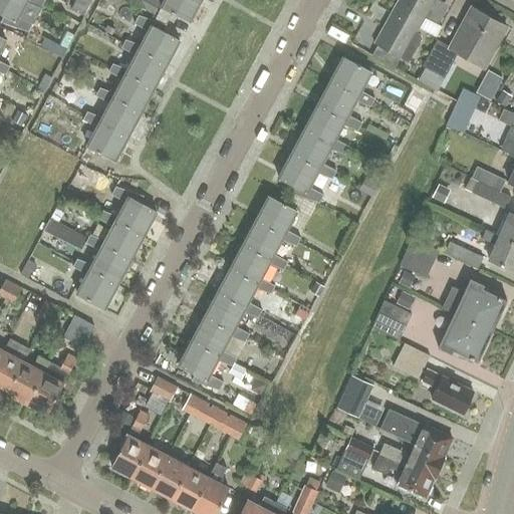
[(0,0),(0,14),(5,17),(2,24),(29,33),(33,26),(18,18),(26,3),(27,0),(0,0)]
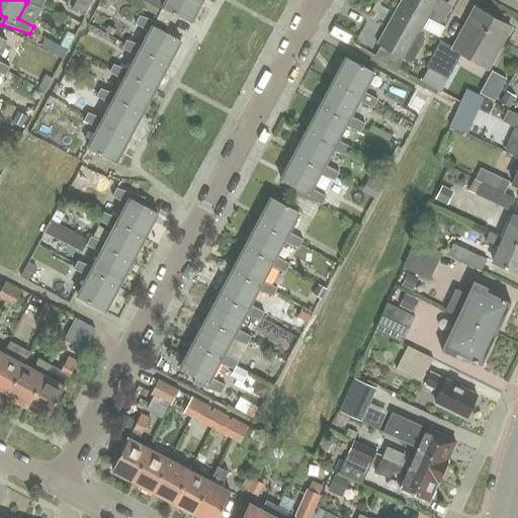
[(27,0),(26,3),(41,9),(46,2),(41,0),(27,0)]
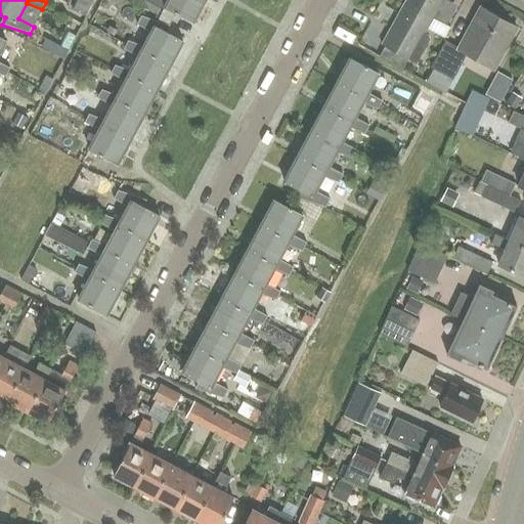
[(95,3),(89,0),(78,0),(73,9),(87,17),(95,3)]
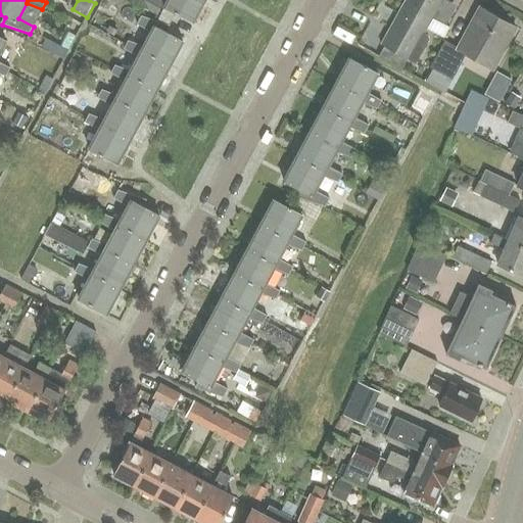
[(161,1),(157,0),(137,0),(136,4),(158,16),(162,7),(159,5),(161,1)]
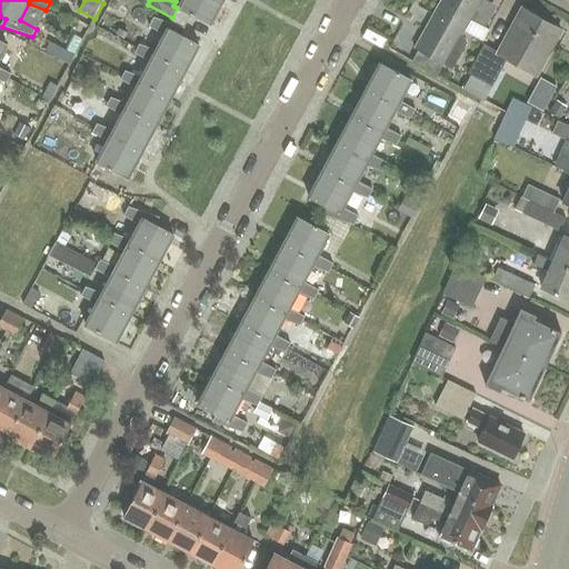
[(182,0),(179,9),(189,15),(209,25),(221,0),(182,0)]
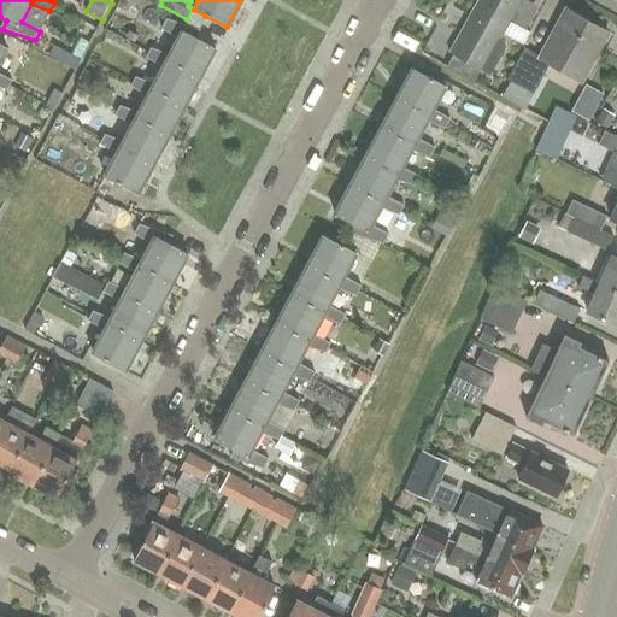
[(453,56),(447,68),(474,82),(481,70),(491,76),(506,47),(505,43),(500,41),(503,35),(510,22),(522,0),(479,0),(450,53),(453,56)]
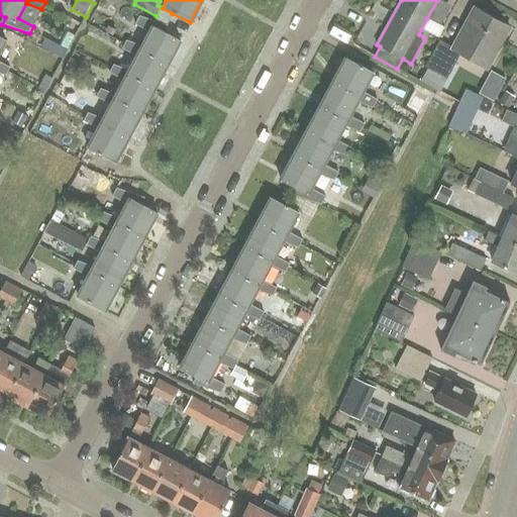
[(163,8),(154,21),(166,25),(172,13),(163,8)]
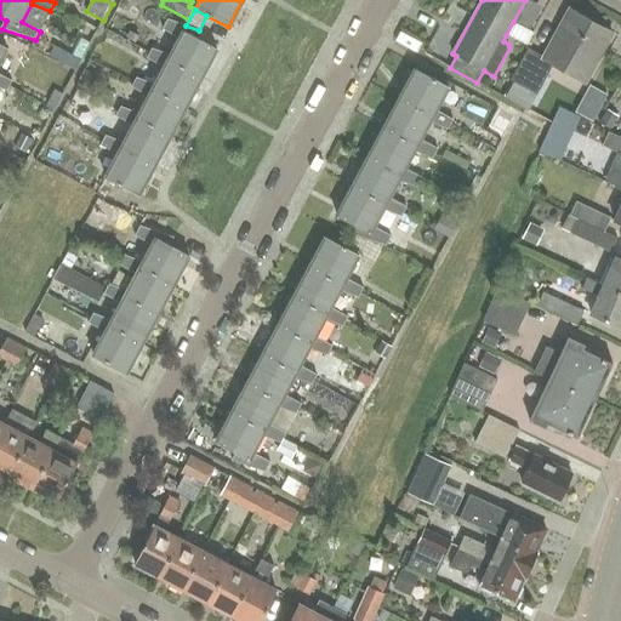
[(553,66),(585,83),(613,33),(570,10),(543,60),(528,50),(511,81),(537,96),(553,66)]
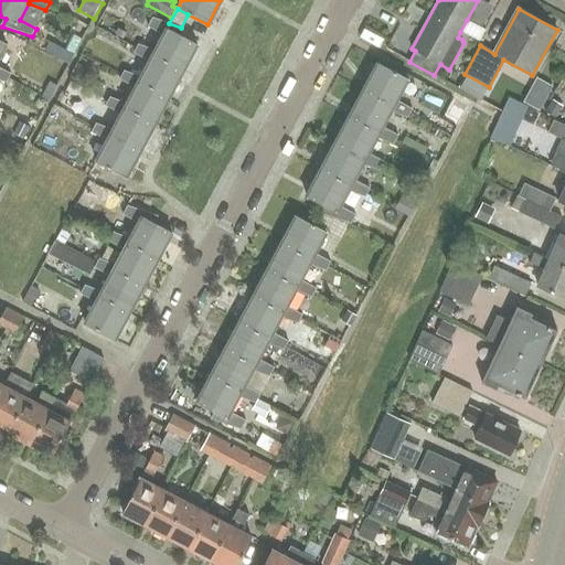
[(152,56),(183,72),(198,45),(178,34),(181,28),(169,23),(152,18),(138,45),(156,51),(152,56)]
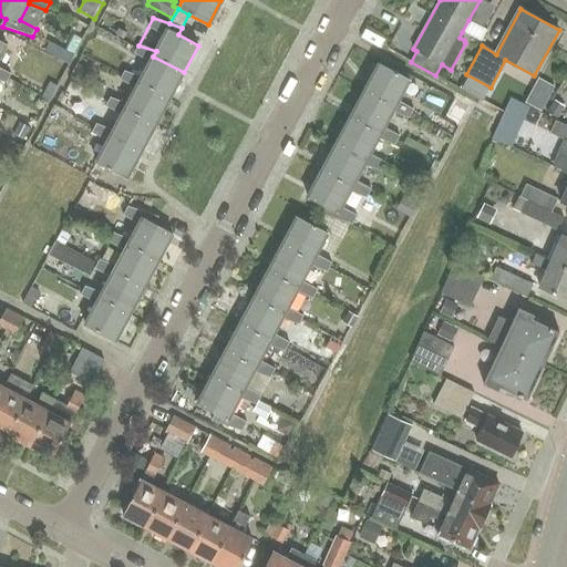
[(0,41),(0,80),(7,83),(11,75),(0,69),(0,58),(7,45),(0,41)]
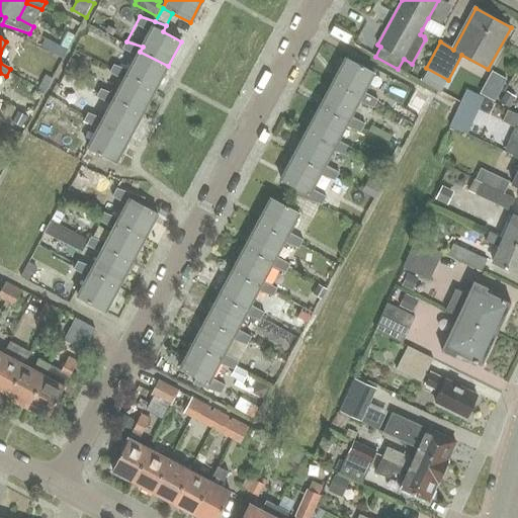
[(45,38),(39,47),(50,53),(63,59),(67,51),(55,44),(45,38)]
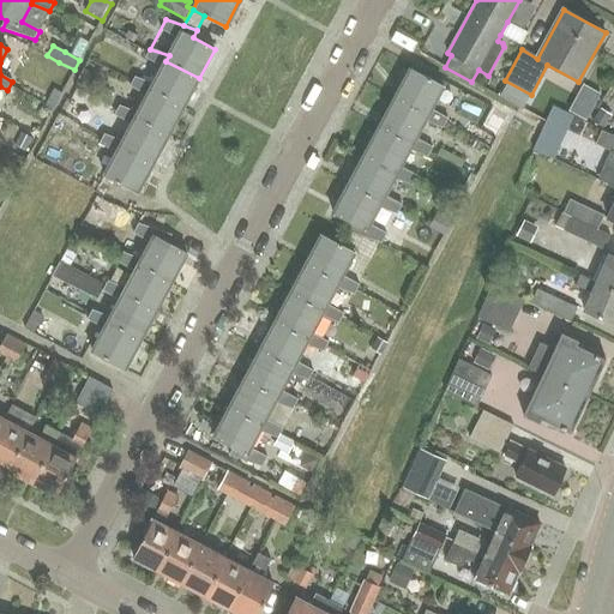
[(166,61),(169,55),(150,49),(145,58),(163,67),(154,84),(150,89),(184,107),(199,78),(166,61)]
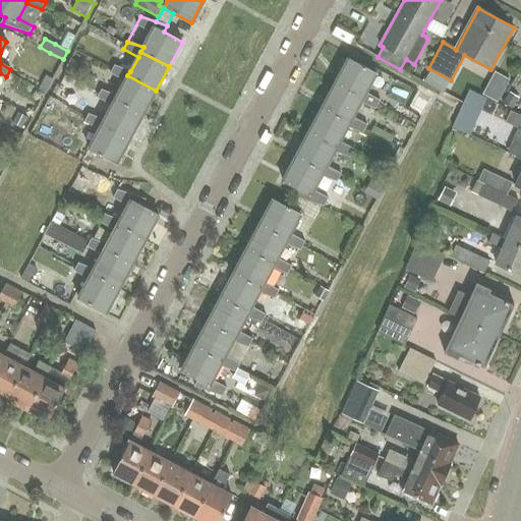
[(348,59),(335,83),(363,99),(359,105),(375,110),(380,103),(364,95),(375,74),(348,59)]
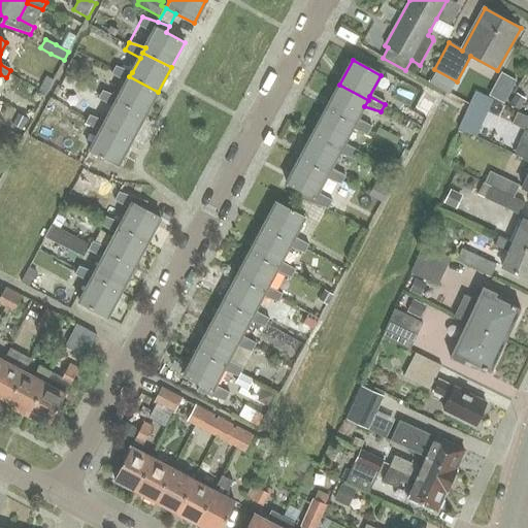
[(116,66),(111,74),(127,81),(119,97),(116,102),(144,118),(158,92),(129,76),(132,72),(116,66)]
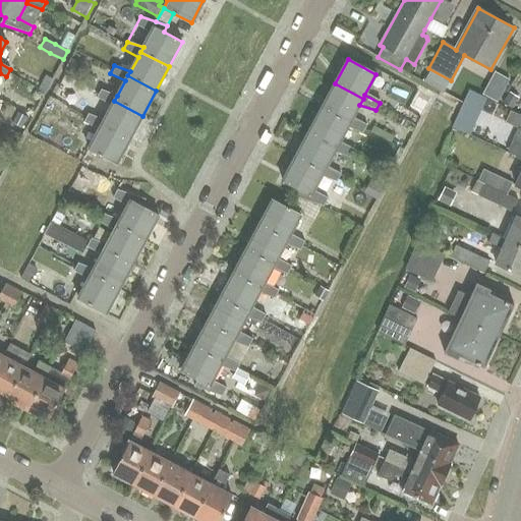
[(488,93),(504,99),(514,77),(499,70),(488,93)]
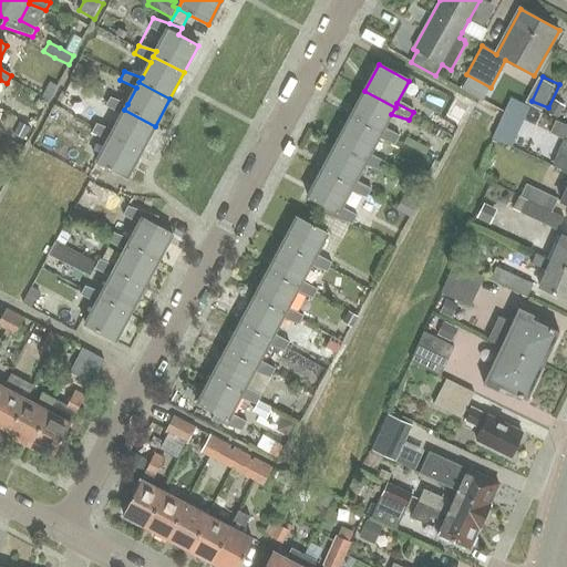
[(49,82),(41,98),(49,102),(52,96),(58,86),(49,82)]
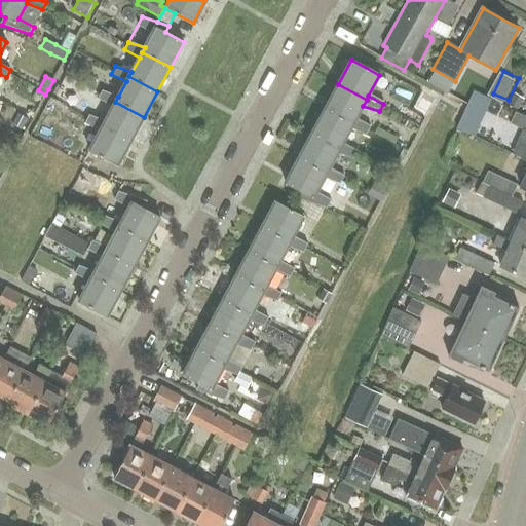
[(338,84),(325,109),(353,124),(349,130),(366,137),(370,128),(355,120),(363,106),(367,100),(338,84)]
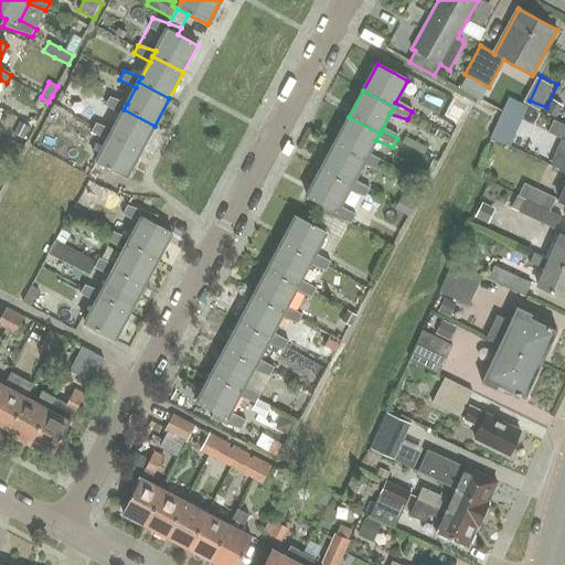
[(110,98),(106,106),(121,114),(113,130),(110,135),(140,151),(155,126),(124,109),(127,104),(110,98)]
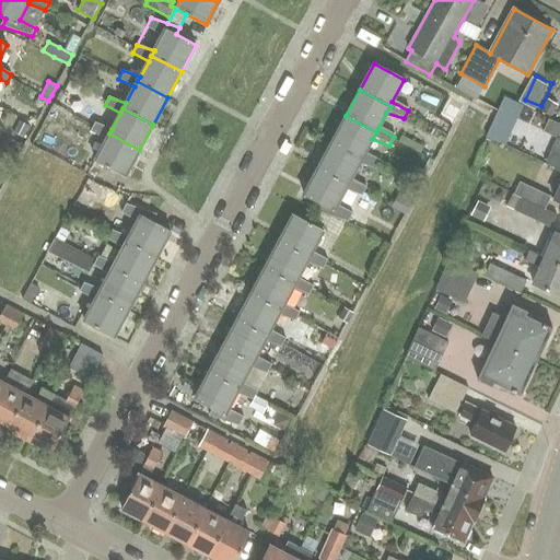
[(548,100),(540,112),(550,117),(558,105),(548,100)]
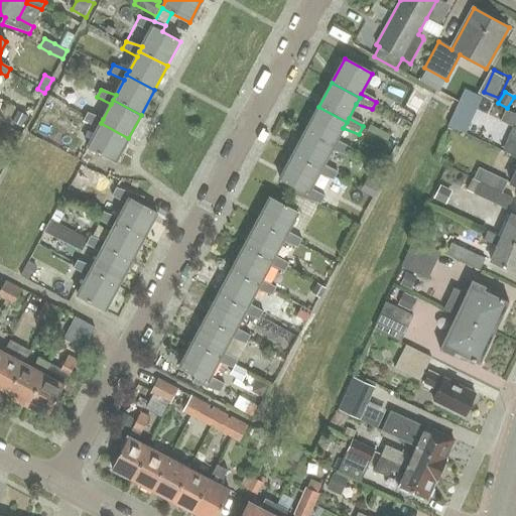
[(318,107),(305,131),(334,146),(331,151),(346,157),(350,150),(336,142),(343,128),(347,122),(318,107)]
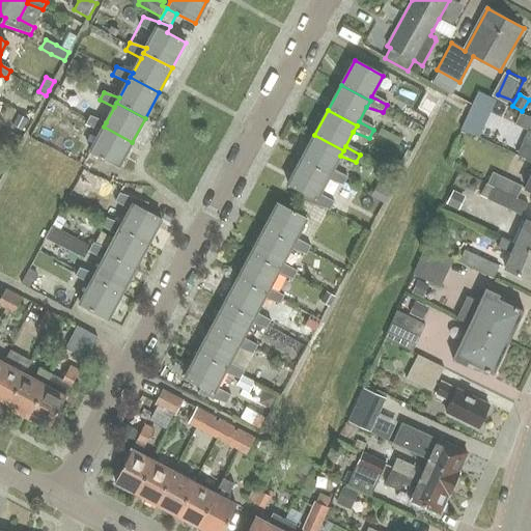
[(19,115),(12,126),(22,131),(27,119),(19,115)]
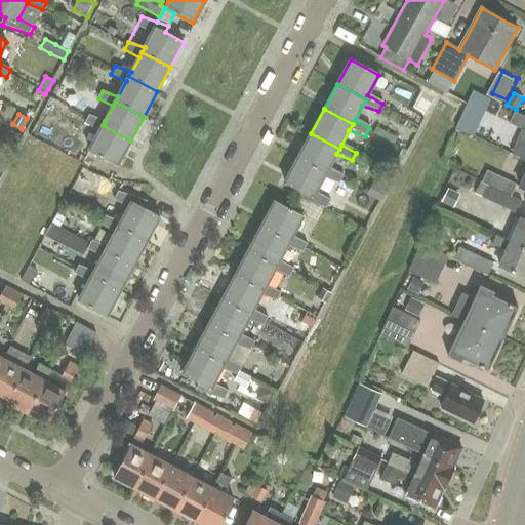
[(524,117),(515,114),(510,125),(523,131),(513,155),(524,160),(524,117)]
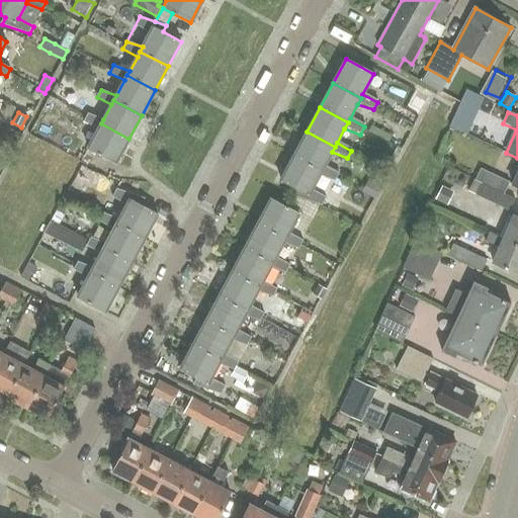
[(88,113),(84,121),(98,128),(88,149),(115,163),(128,139),(101,123),(103,119),(88,113)]
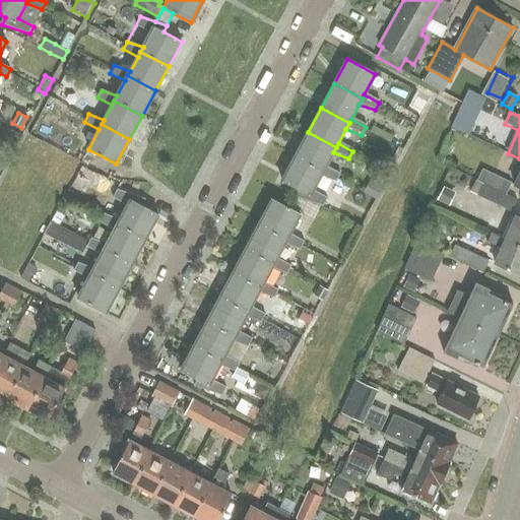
[(308,132),(295,156),(323,172),(320,178),(335,183),(339,175),(325,168),(333,152),(336,147),(308,132)]
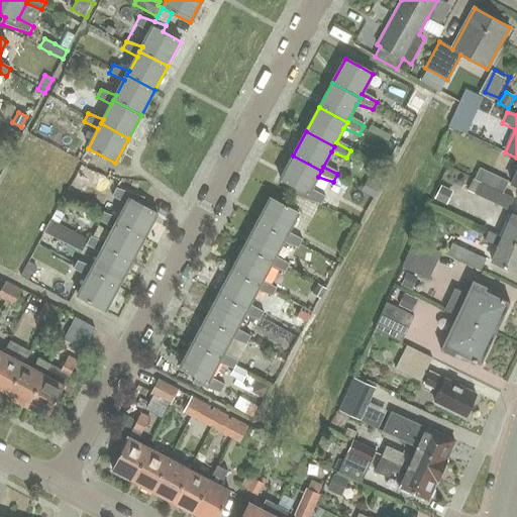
[(516,187),(516,158),(505,152),(505,153),(516,159),(516,173),(512,185),(516,187)]
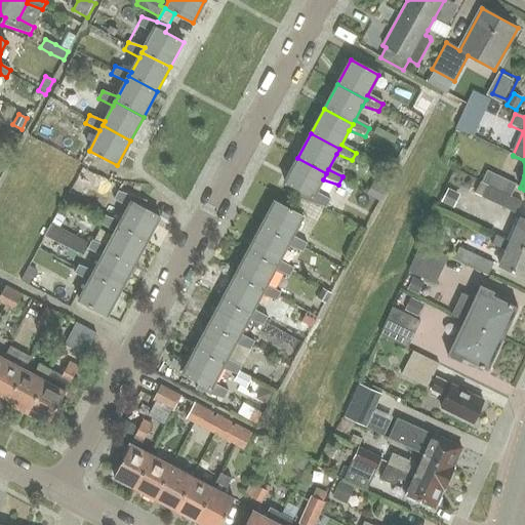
[(315,194),(323,179),(326,173),(297,158),(284,184),(301,193),(297,200),(326,209),(330,201),(315,194)]
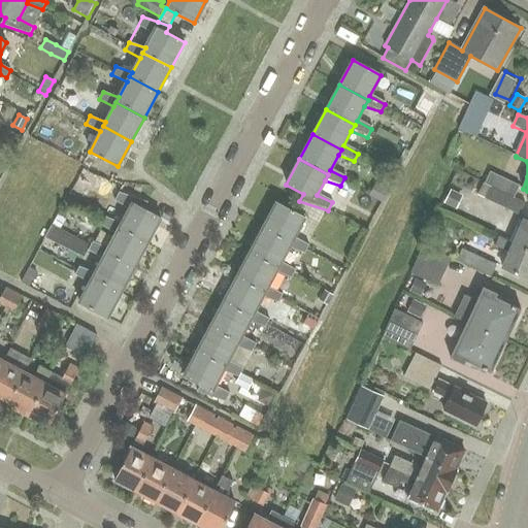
[(485,183),(514,196),(519,185),(490,171),(485,183)]
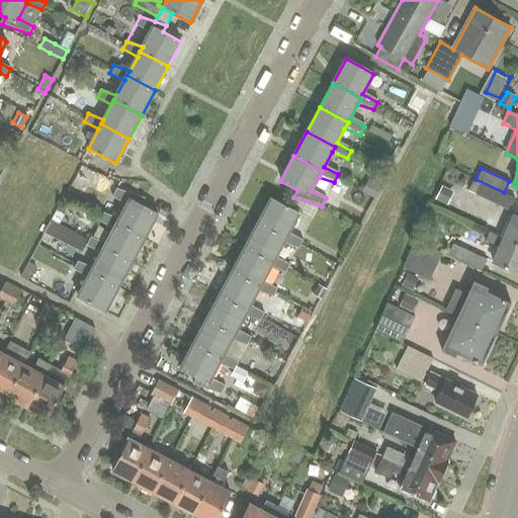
[(370,181),(363,193),(374,199),(380,186),(370,181)]
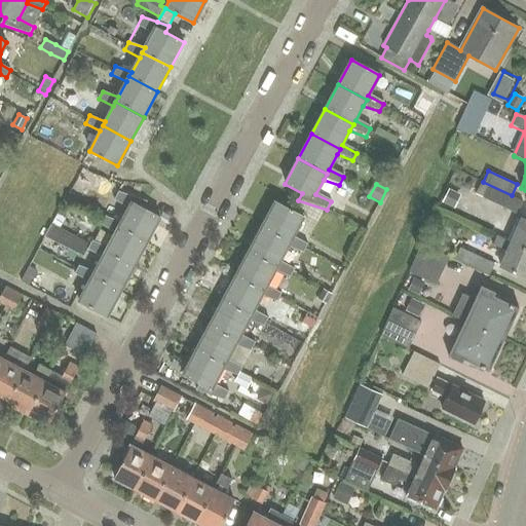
[(489,186),(483,197),(517,214),(523,202),(489,186)]
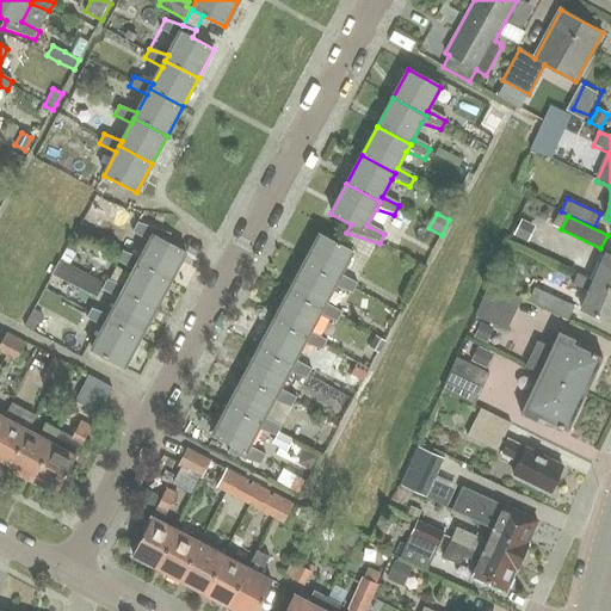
[(522,220),(514,235),(528,242),(536,227),(522,220)]
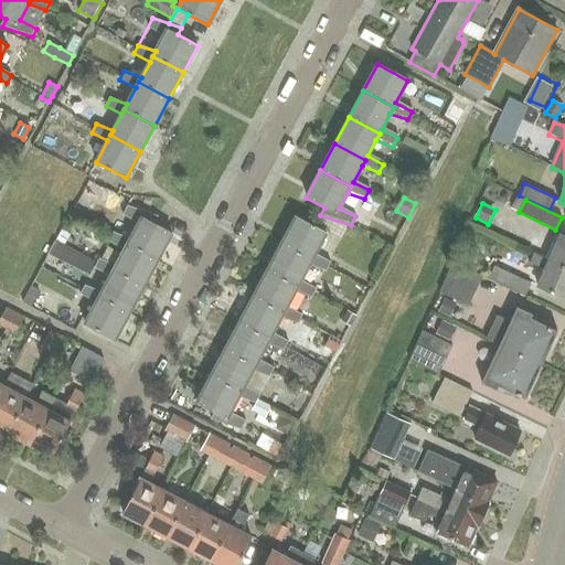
[(128,205),(124,214),(139,223),(131,237),(128,244),(159,259),(173,232),(156,223),(157,221),(128,205)]
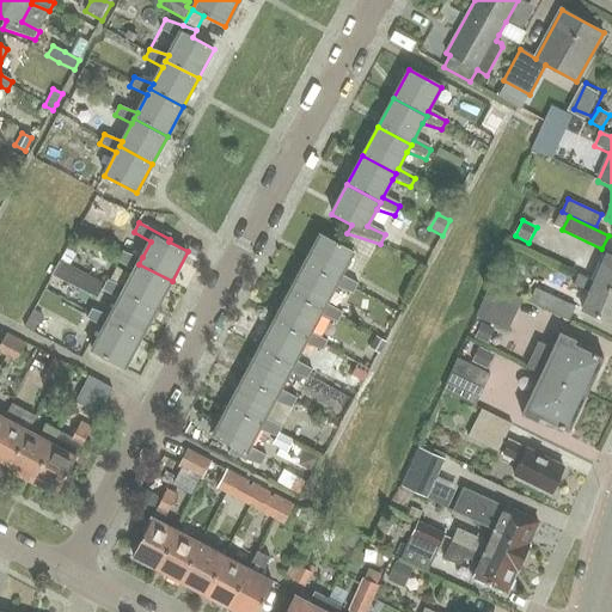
[(319,236),(305,264),(337,282),(334,289),(352,295),(357,286),(340,276),(353,254),(319,236)]
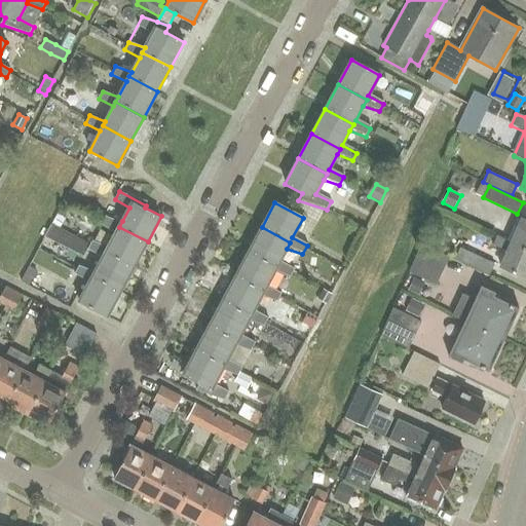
[(59,214),(53,224),(60,228),(62,229),(67,219),(59,214)]
